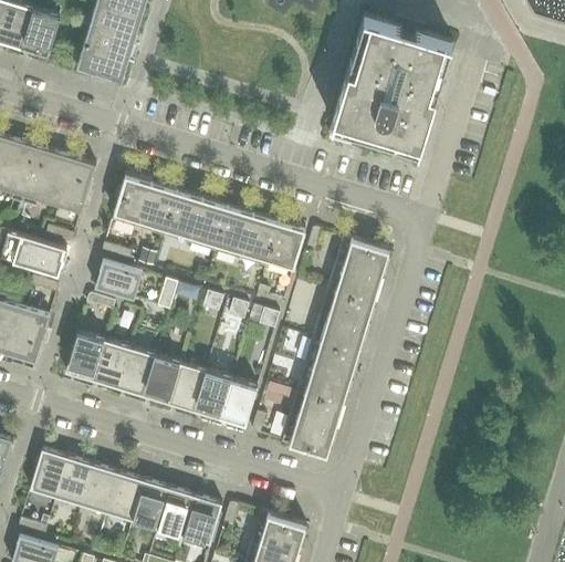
[(96,0),(76,68),(121,81),(145,0),(96,0)]
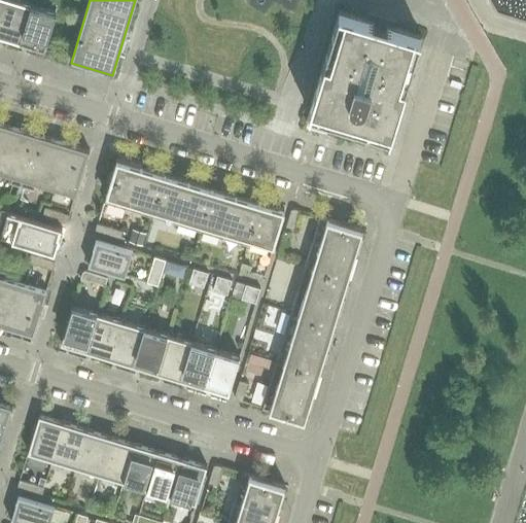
[(0,40),(19,46),(30,9),(6,2),(0,23),(0,40)]
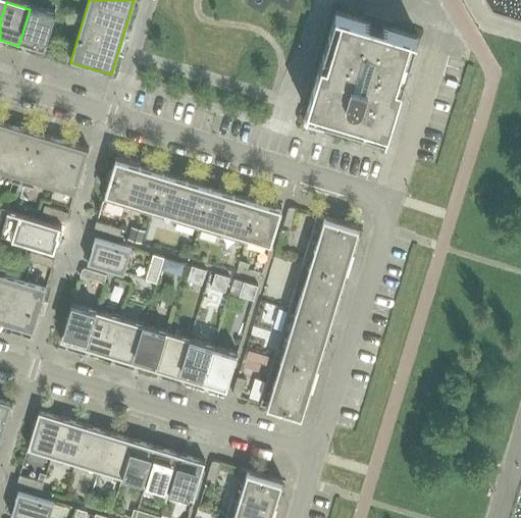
[(54,16),(30,9),(18,46),(43,54),(54,16)]
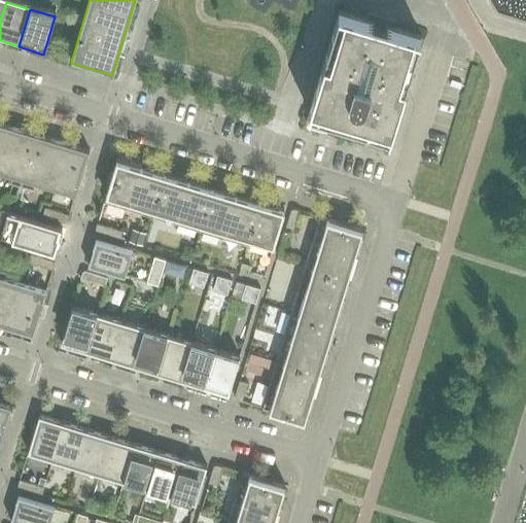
[(305,124),(387,149),(420,40),(338,14),(305,124)]
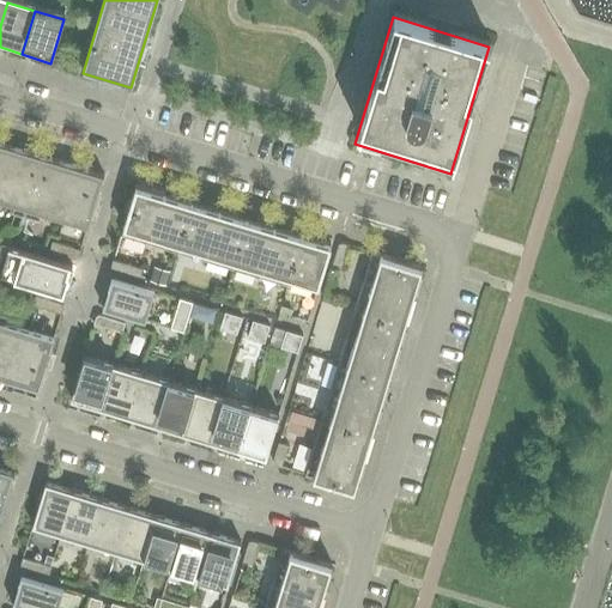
[(41,218),(92,233),(101,205),(95,204),(102,180),(0,147),(0,204),(12,208),(10,217),(38,225),(41,218)]
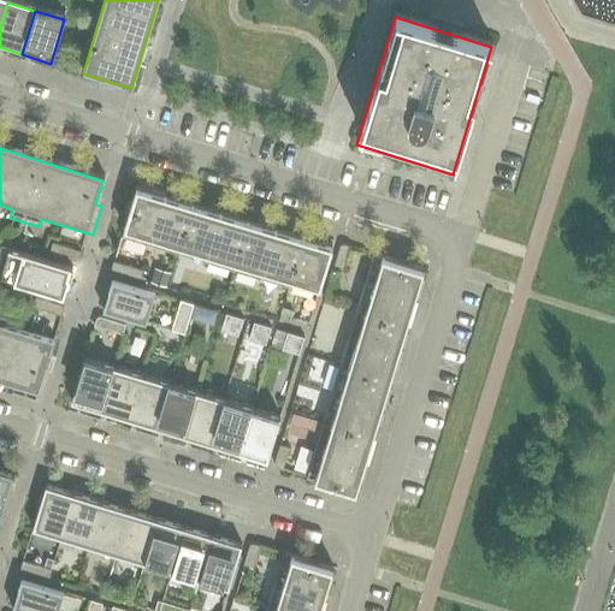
[(319,291),(331,249),(135,190),(120,241),(289,291),(291,283),(319,291)]
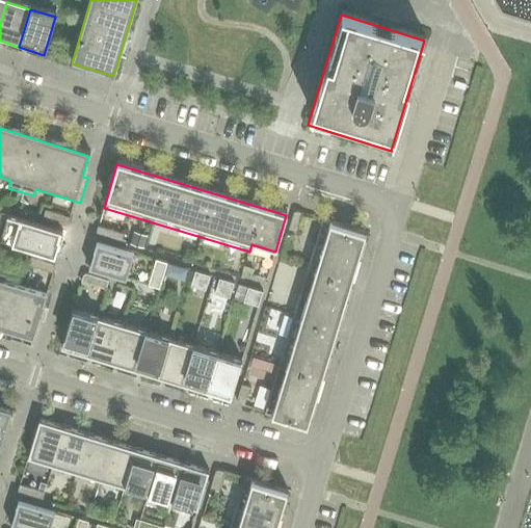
[(31,195),(24,193),(20,206),(28,208),(31,195)]
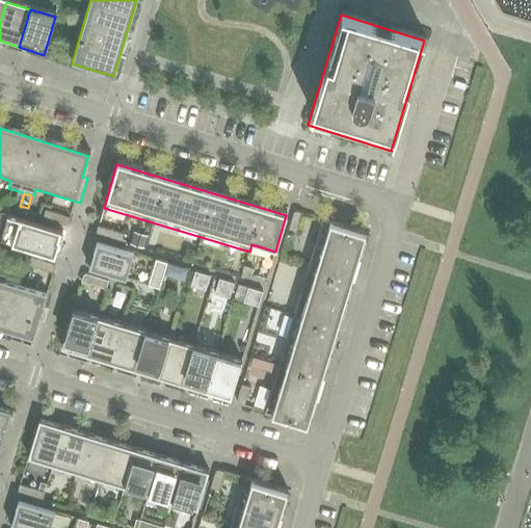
[(69,222),(45,214),(42,222),(65,229),(68,228),(69,222)]
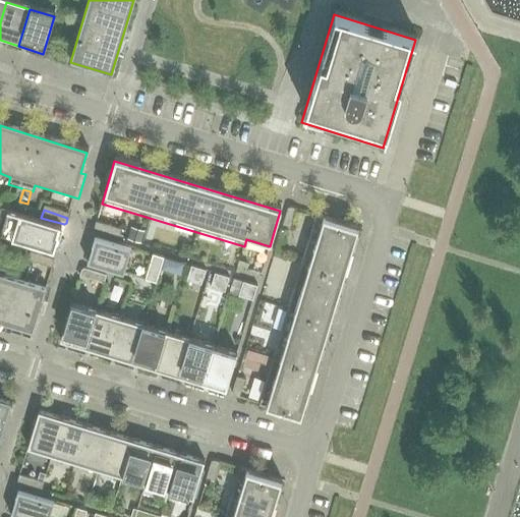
[(282,228),(290,231),(295,213),(291,211),(290,211),(289,211),(288,211),(287,212),(286,213),(286,214),(282,228)]
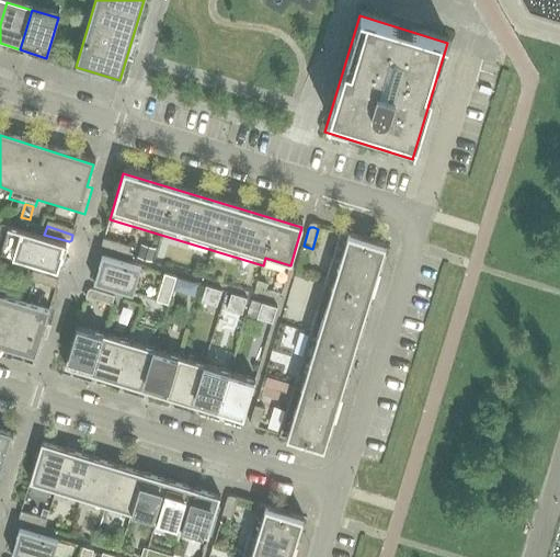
[(56,275),(65,248),(8,230),(0,254),(0,258),(56,275)]
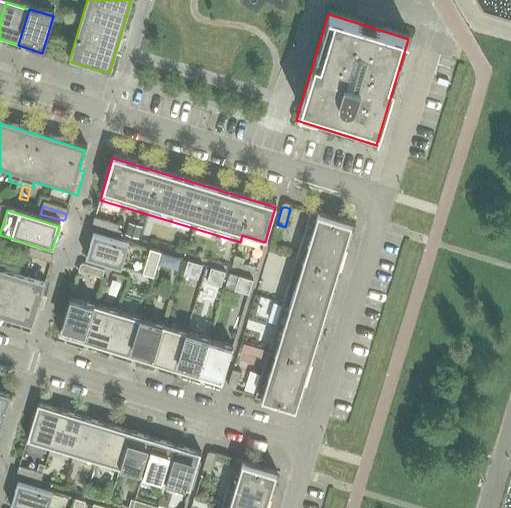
[(310,214),(300,246),(341,259),(351,227),(310,214)]
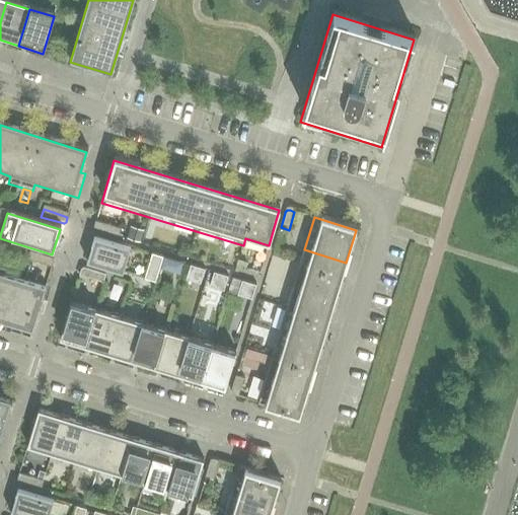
[(120,232),(95,224),(93,229),(93,232),(94,233),(96,234),(117,240),(120,232)]
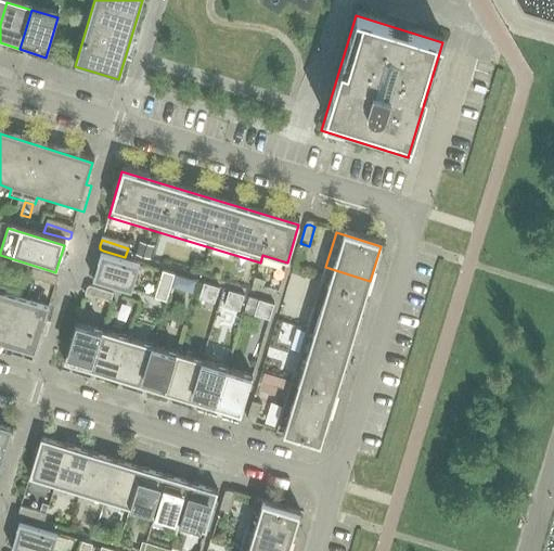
[(137,258),(150,263),(153,251),(140,247),(137,258)]
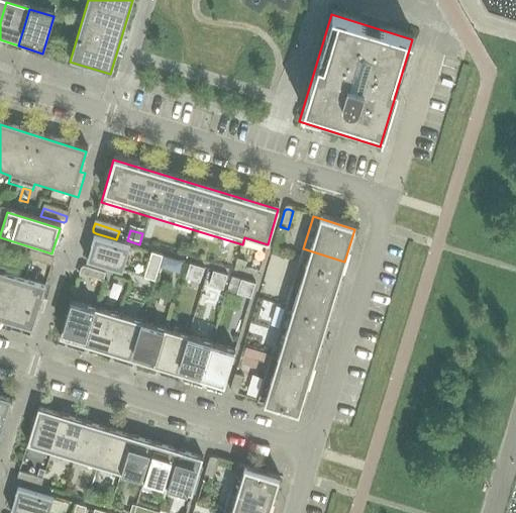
[(121,275),(128,249),(93,238),(86,264),(121,275)]
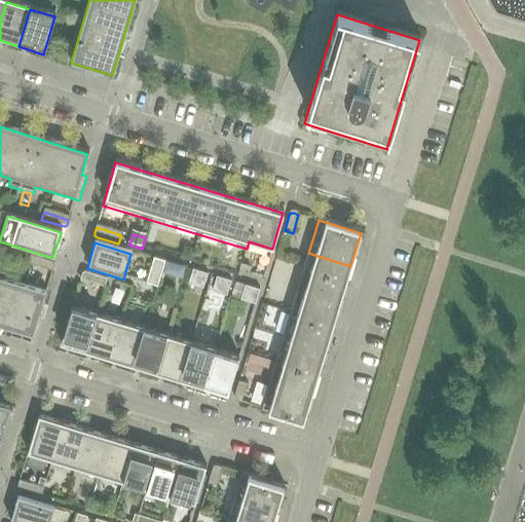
[(308,253),(269,380),(312,394),(350,266),(308,253)]
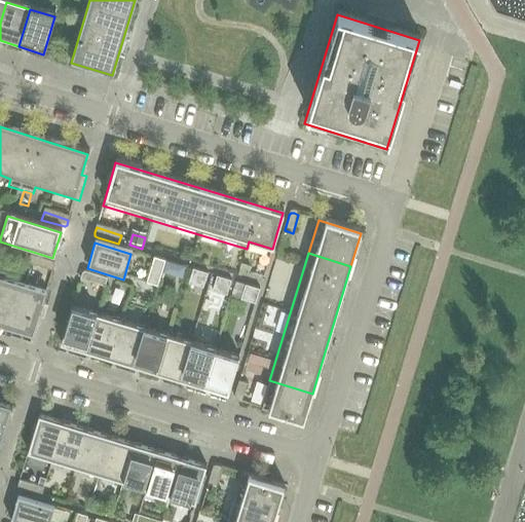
[(51,265),(30,259),(28,267),(51,274),(53,268),(51,265)]
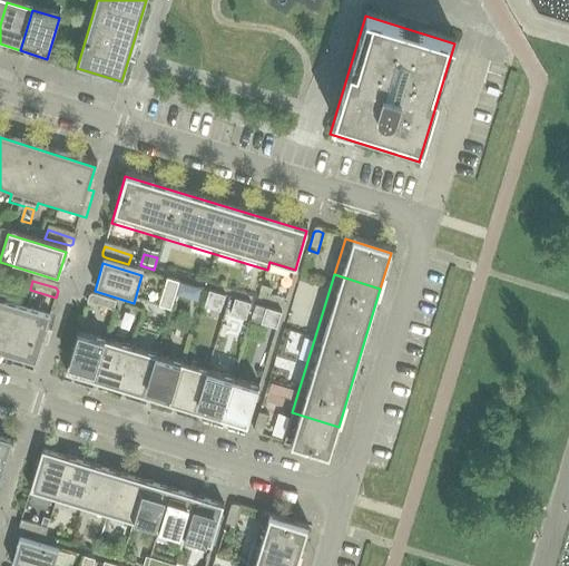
[(178,286),(166,283),(162,296),(174,301),(178,286)]
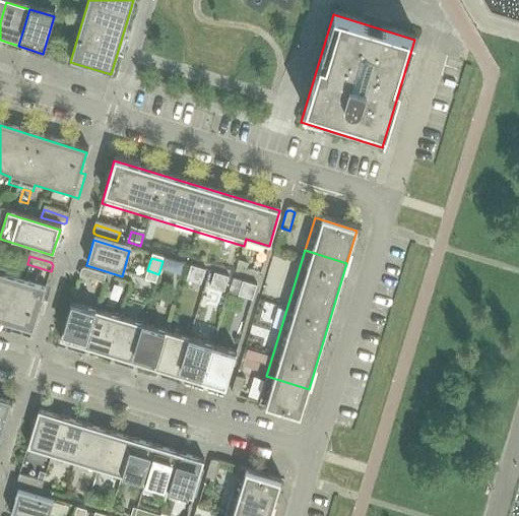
[(0,324),(31,334),(38,314),(43,316),(50,292),(6,278),(8,272),(0,268),(0,324)]
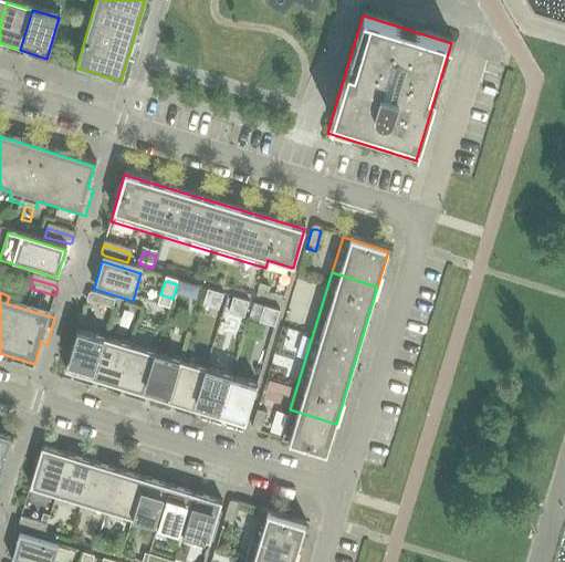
[(209,312),(215,297),(207,293),(201,309),(209,312)]
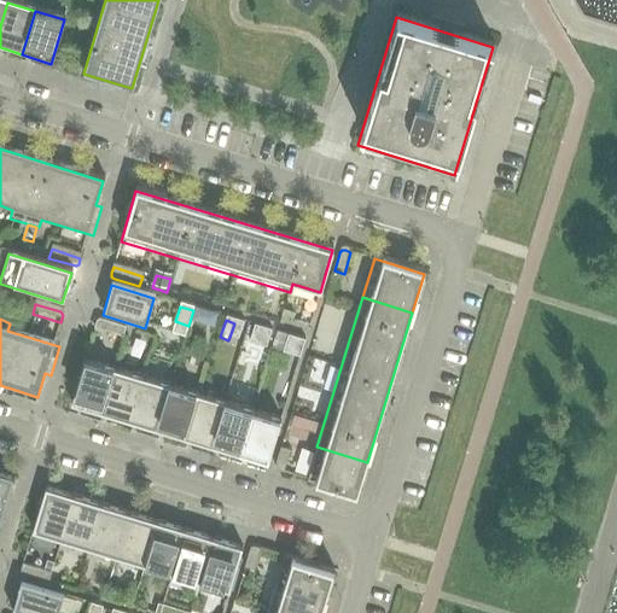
[(188,326),(175,321),(170,337),(184,340),(188,326)]
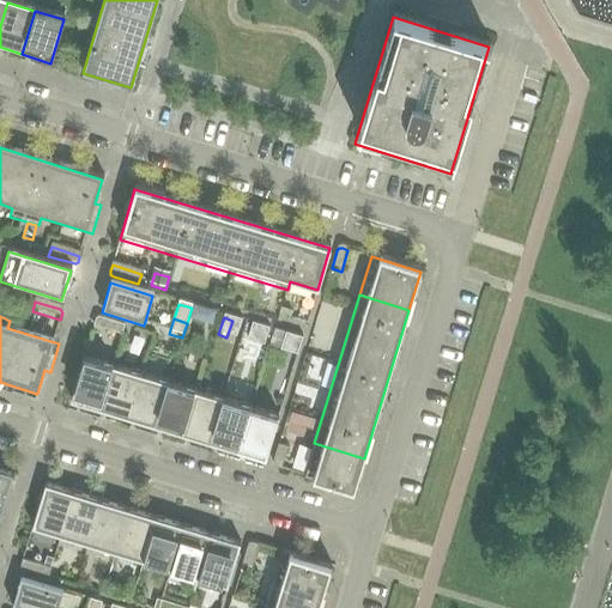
[(125,329),(98,321),(95,322),(94,329),(121,338),(125,329)]
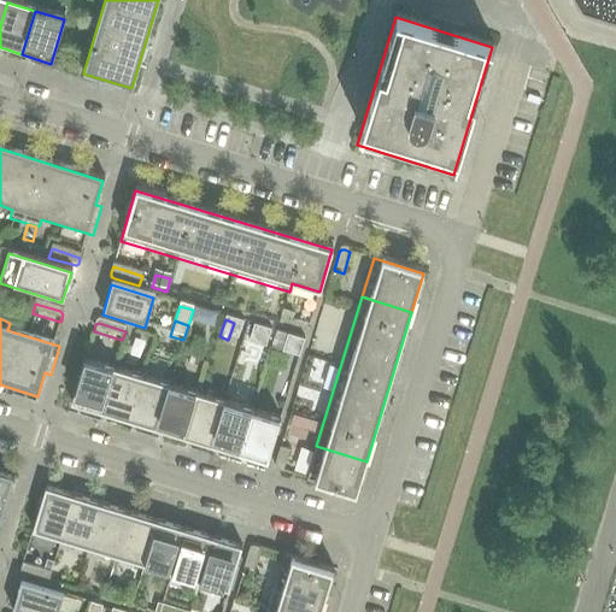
[(242,325),(234,323),(228,340),(238,342),(242,325)]
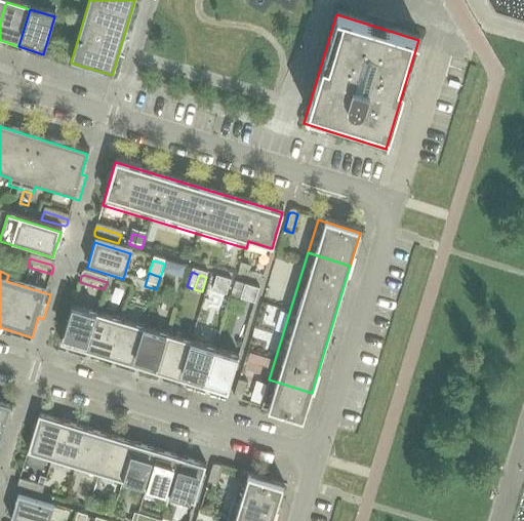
[(230,284),(215,279),(211,294),(226,298),(230,284)]
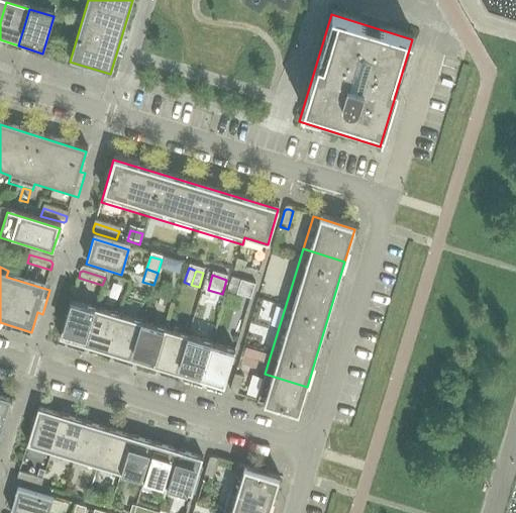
[(243,300),(247,286),(240,284),(235,297),(243,300)]
